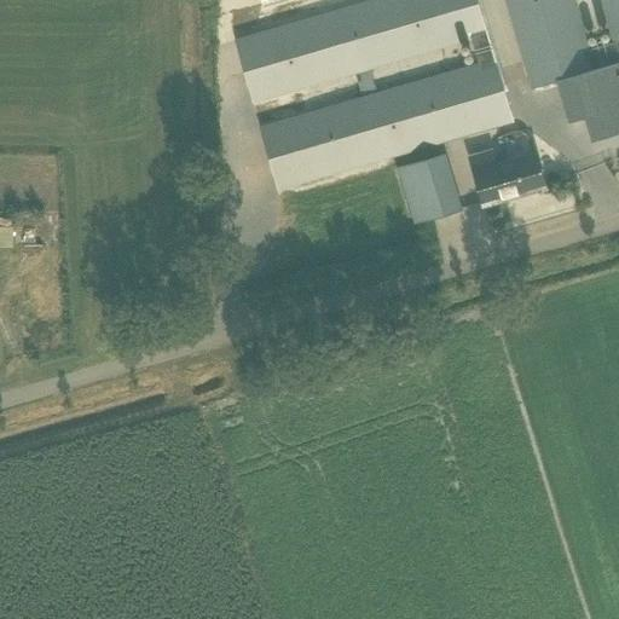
[(359,71),(362,81),(357,82),(362,98),(260,128),(278,189),(513,120),(495,59),(486,34),(487,33),(478,0),(259,0),(262,7),(287,0),(377,0),(235,42),(253,103),(359,71)]
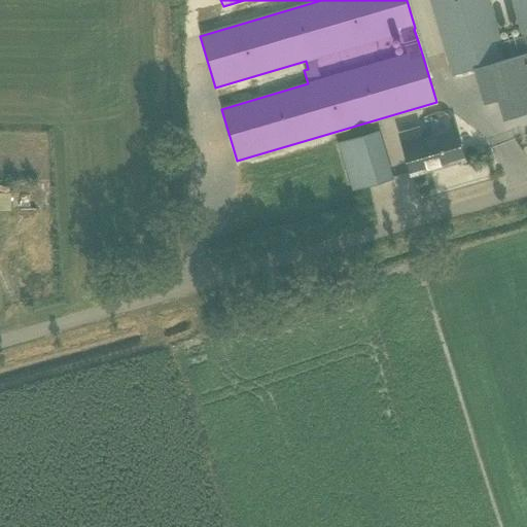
[(526,54),(526,0),(513,0),(524,37),(500,43),(487,0),(432,0),(454,75),(476,69),(526,54)]
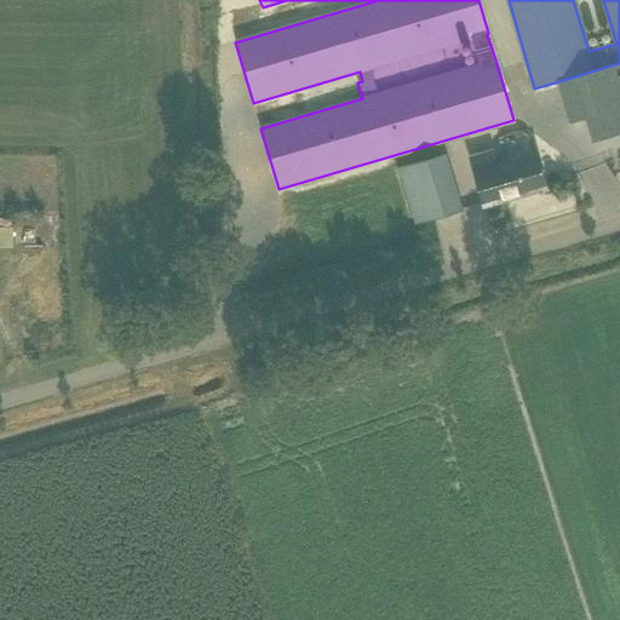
[(619,63),(560,81),(572,124),(586,119),(592,141),(619,132),(619,63)]
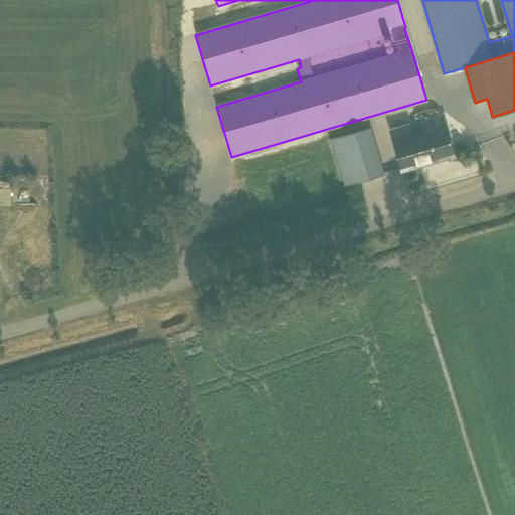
[(391,130),(402,169),(453,154),(446,130),(412,140),(408,125),(391,130)]
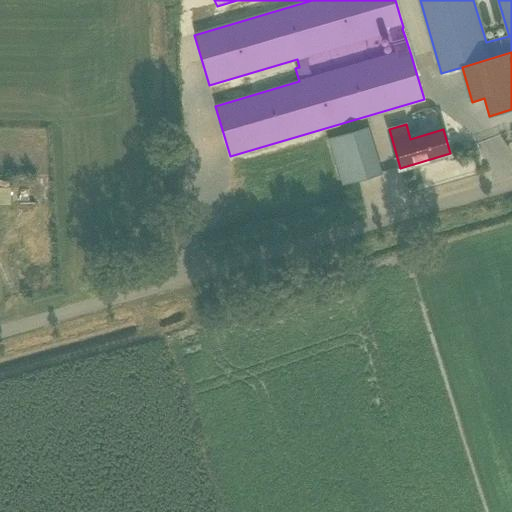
[(329,140),(343,185),(382,173),(368,128),(329,140)]
